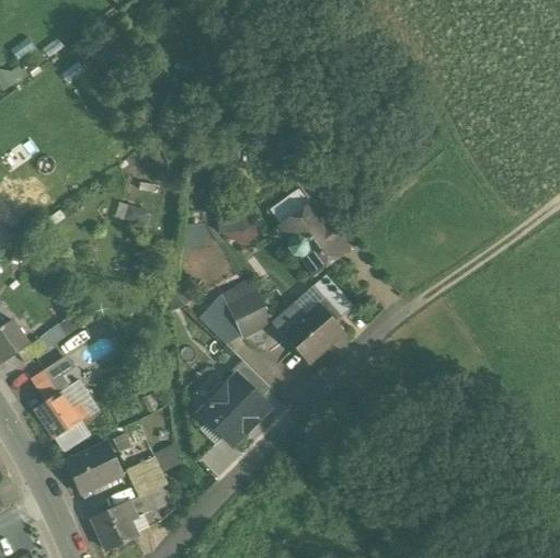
[(341,211),(318,178),(303,190),(310,201),(315,206),(316,205),(327,220),(341,211)]
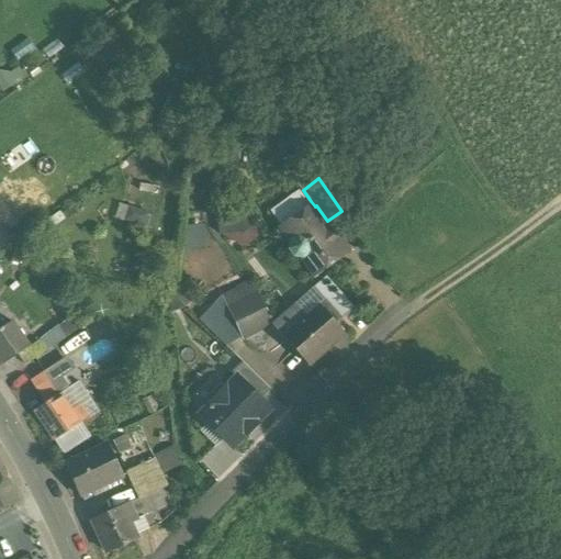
[(327,221),(316,205),(315,207),(311,201),(281,223),(292,238),(291,247),(295,254),(303,255),(315,271),(347,248),(327,221)]
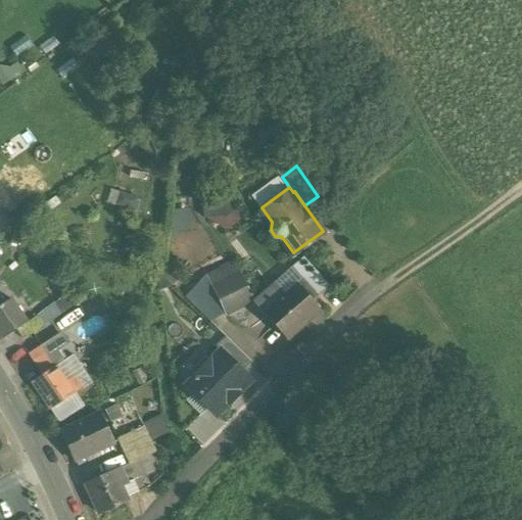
[(238,199),(207,201),(209,223),(240,220),(238,199)]
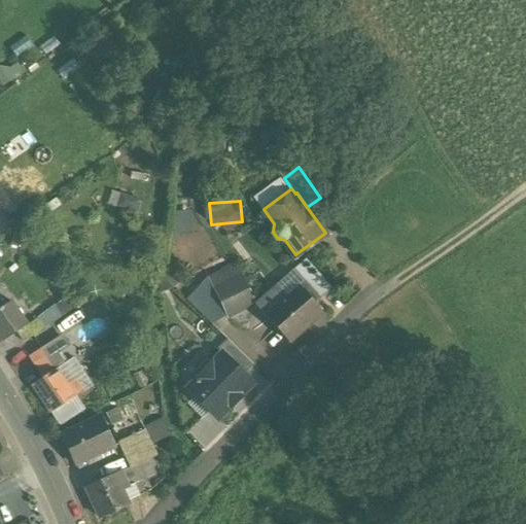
[(0,208),(0,228),(9,221),(0,209),(0,208)]
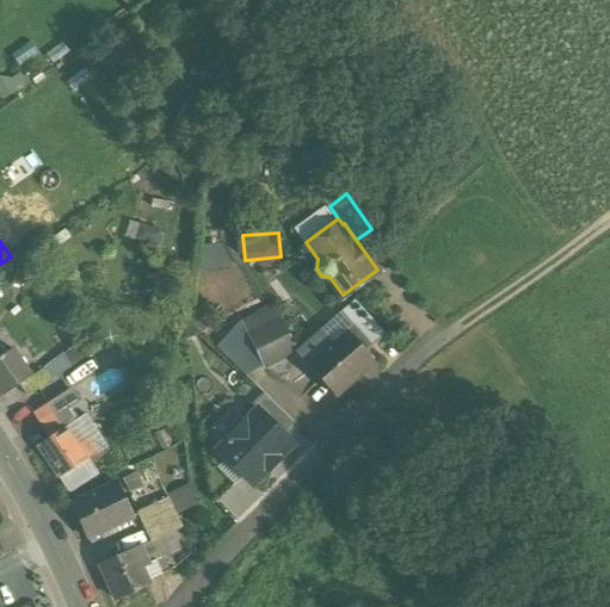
[(384,332),(367,311),(353,322),(373,344),(384,332)]
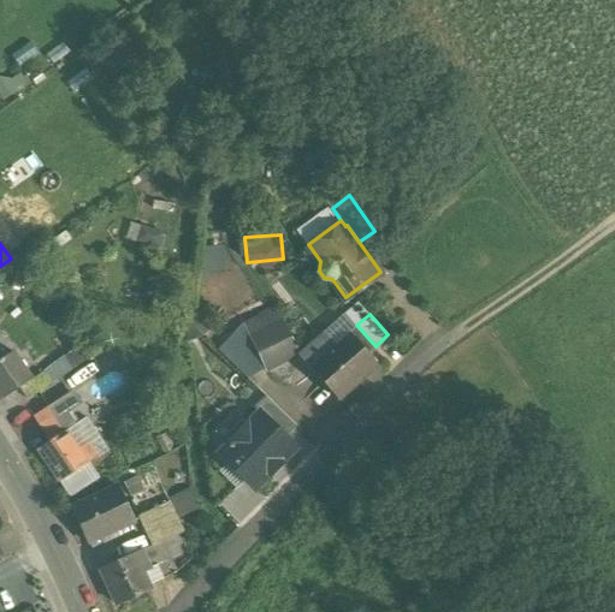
[(283,318),(250,333),(266,368),(299,352),(283,318)]
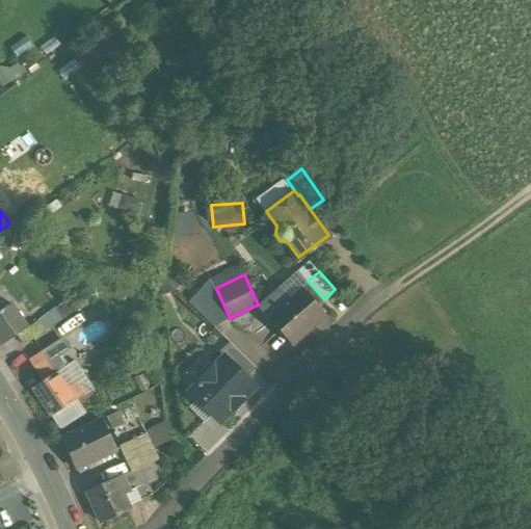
[(290,296),(268,316),(293,343),(326,314),(301,287),(290,296)]
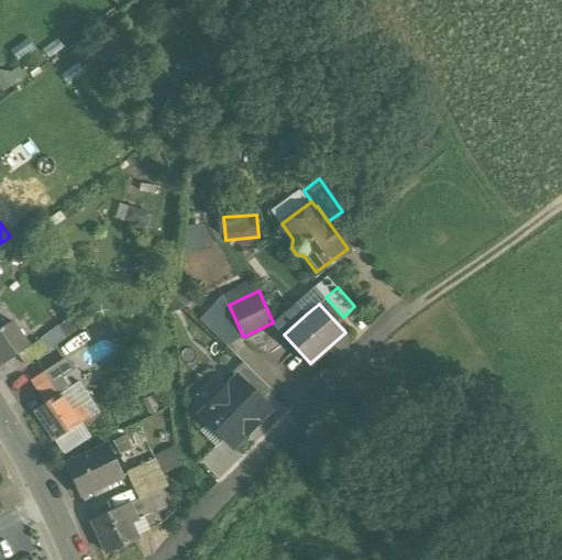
[(300,306),(277,327),(284,335),(307,314),(300,306)]
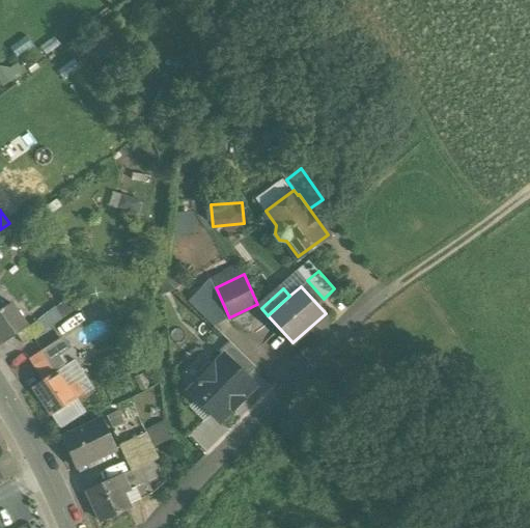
[(27,326),(10,302),(1,308),(0,308),(0,337),(3,342),(18,333),(27,326)]
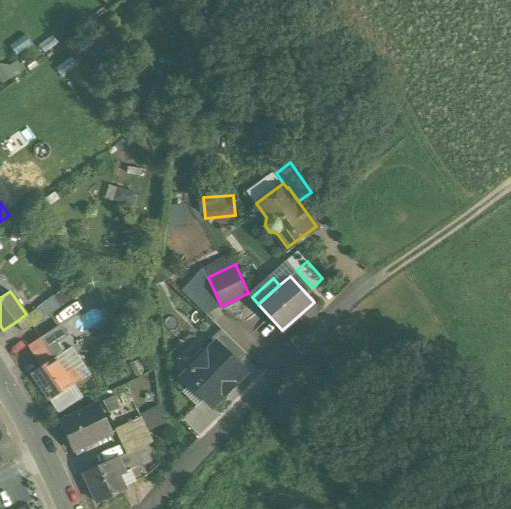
[(26,314),(17,321),(24,330),(43,317),(36,307),(26,314)]
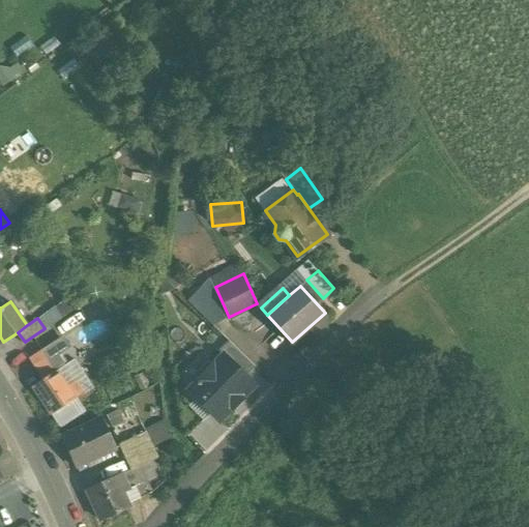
[(62,337),(32,356),(47,377),(58,369),(64,366),(57,355),(68,347),(62,337)]
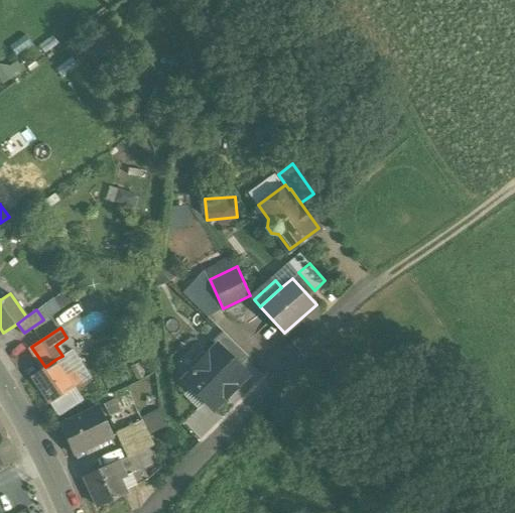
[(249,355),(224,330),(213,341),(217,345),(218,344),(240,365),(249,355)]
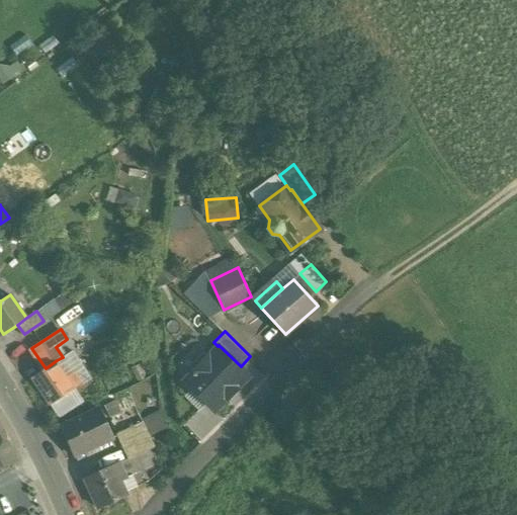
[(218,346),(192,372),(192,388),(213,409),(226,396),(228,398),(237,388),(236,387),(248,373),(241,366),(219,345),(218,346)]
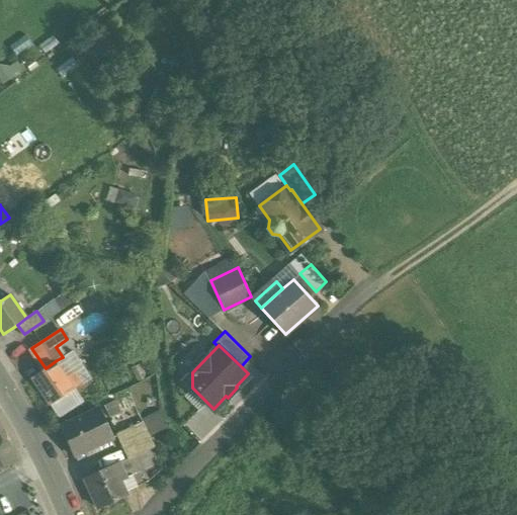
[(91,377),(73,350),(63,357),(57,360),(75,388),(82,382),(91,377)]
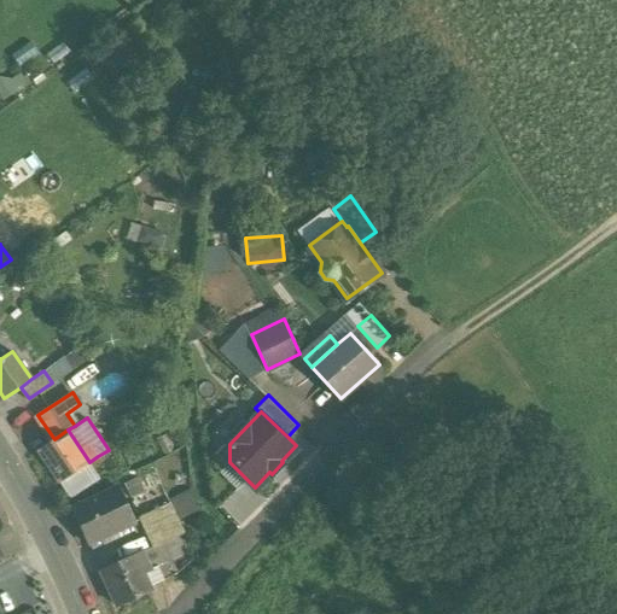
[(89,462),(68,430),(54,439),(39,449),(60,481),(89,462)]
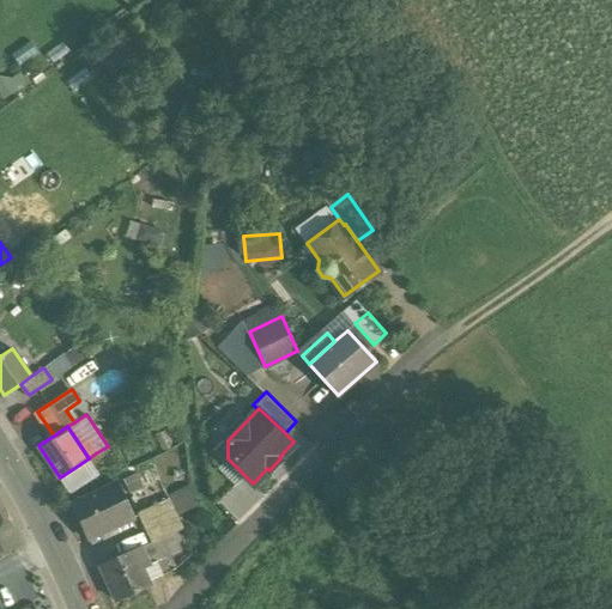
[(89,458),(60,477),(68,491),(98,472),(89,458)]
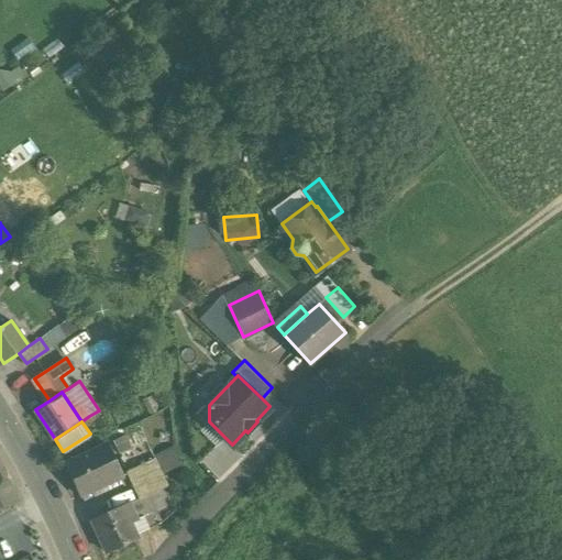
[(125,436),(113,441),(119,453),(132,448),(125,436)]
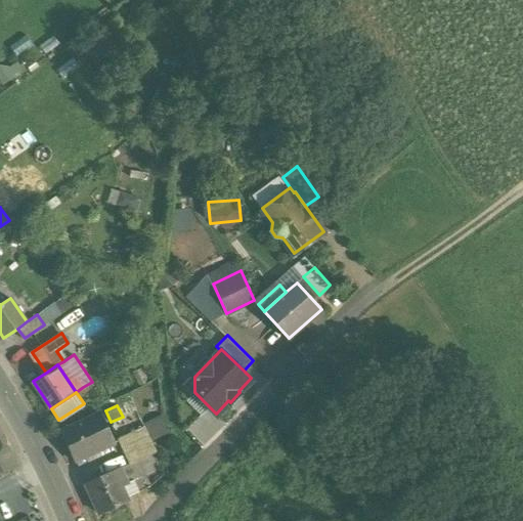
[(148,418),(156,436),(172,430),(165,411),(148,418)]
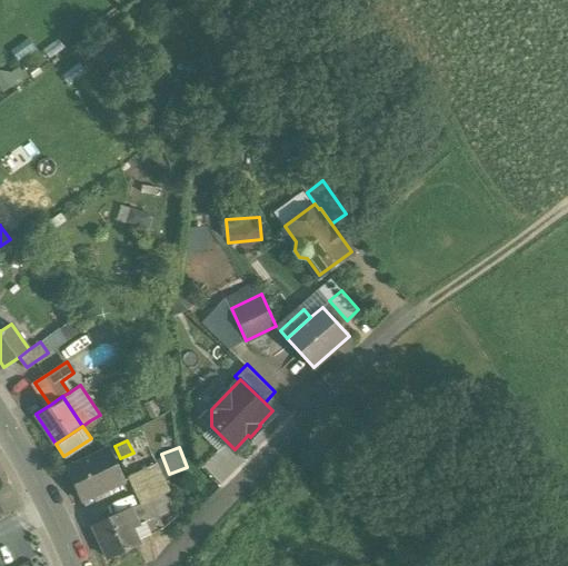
[(109,449),(67,468),(81,500),(93,495),(110,487),(125,480),(109,449)]
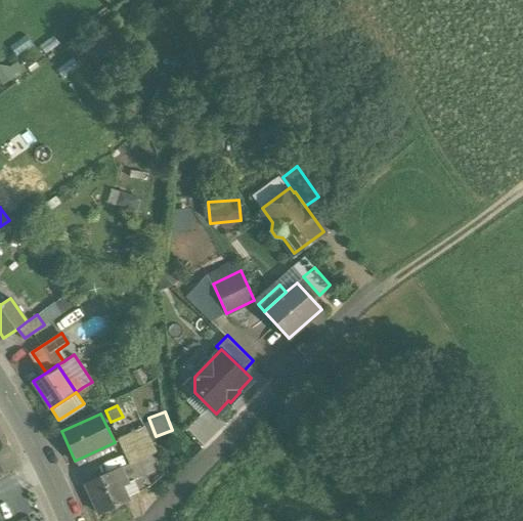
[(144,426),(118,438),(124,451),(150,439),(144,426)]
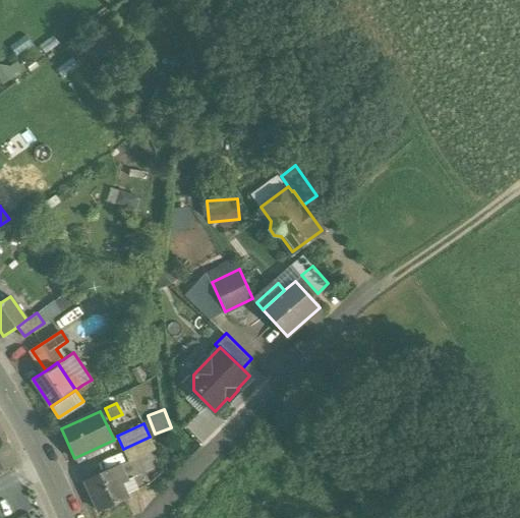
[(150,437),(123,449),(128,459),(129,461),(138,456),(150,451),(155,449),(150,437)]
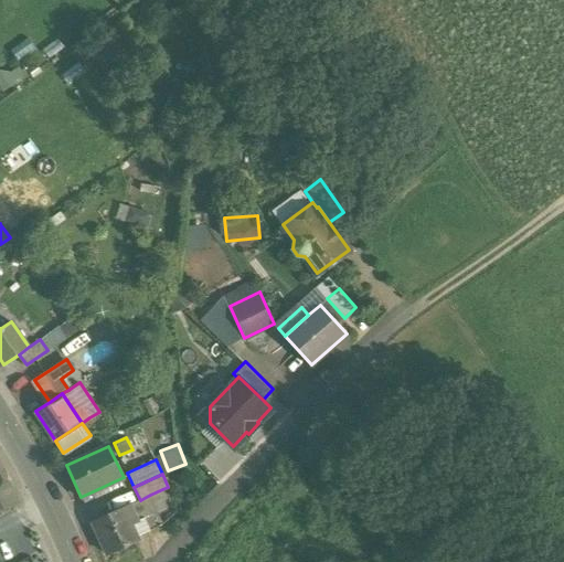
[(109,484),(93,491),(95,497),(112,489),(109,484)]
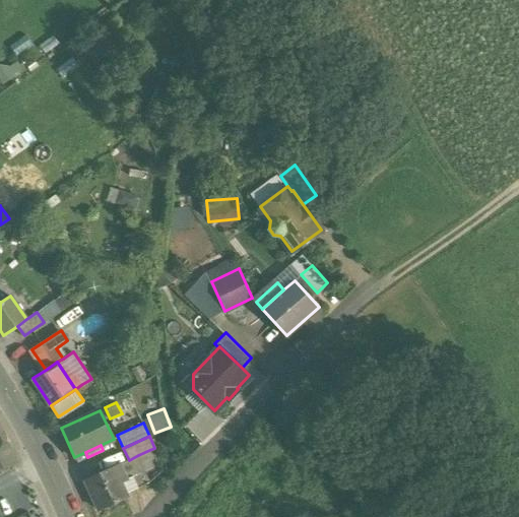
[(160,472),(149,450),(138,455),(150,480),(160,472)]
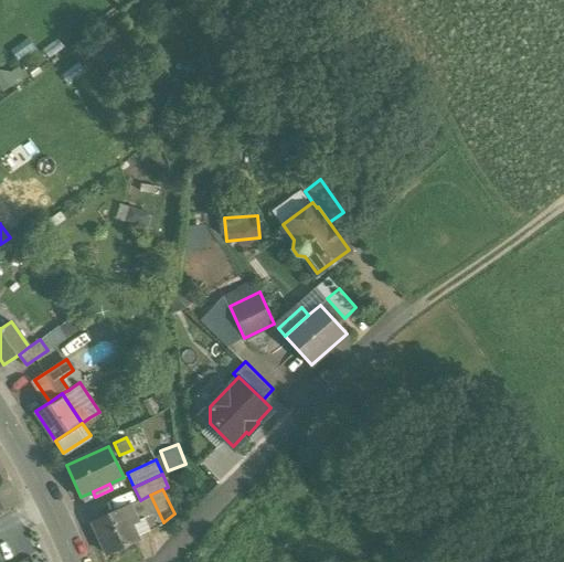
[(163,522),(150,495),(140,500),(139,498),(136,500),(149,529),(163,522)]
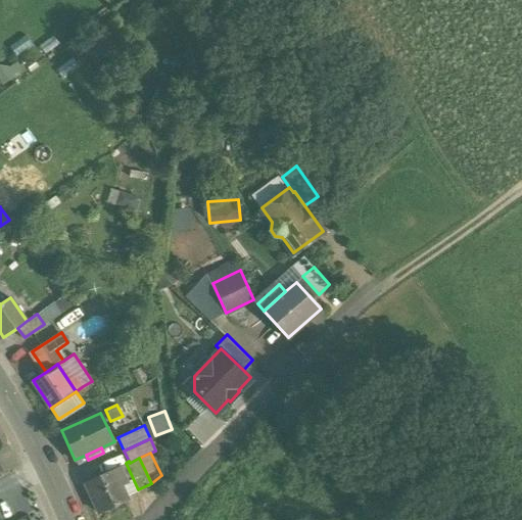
[(138,489),(126,463),(120,465),(127,481),(122,483),(127,495),(138,489)]
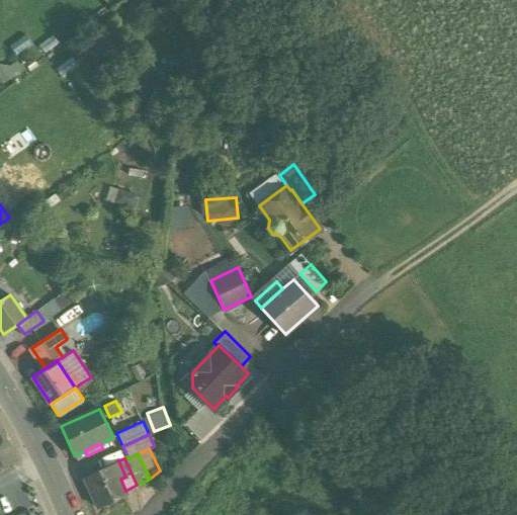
[(118,460),(84,477),(98,507),(126,494),(125,491),(120,479),(125,477),(118,460)]
